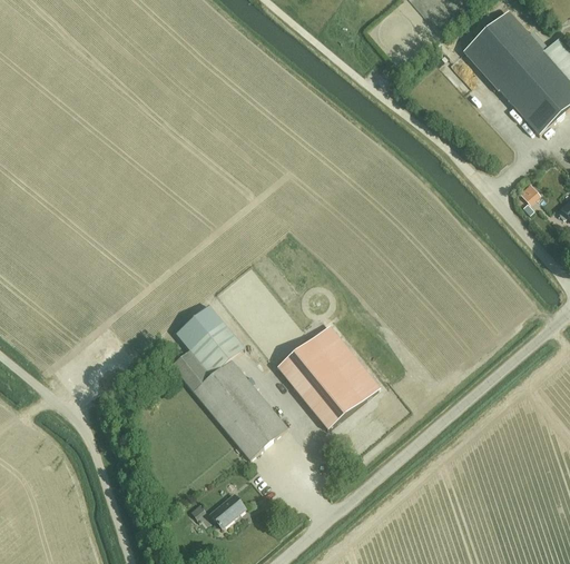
[(509,12),(465,50),(500,89),(539,134),(569,106),(569,48),(559,36),(548,46),(533,30),(529,35),(509,12)]
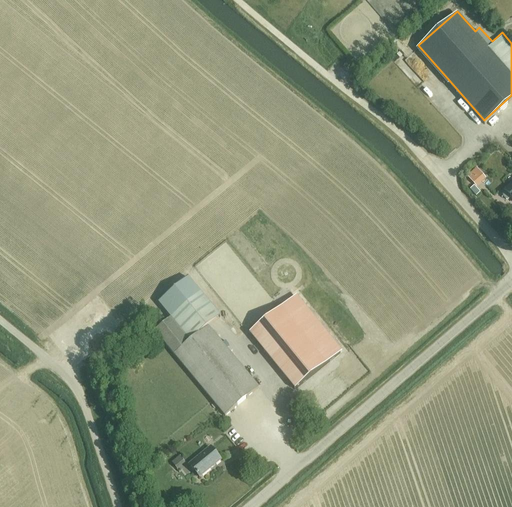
[(476,164),(467,172),(475,181),(484,173),(476,164)]
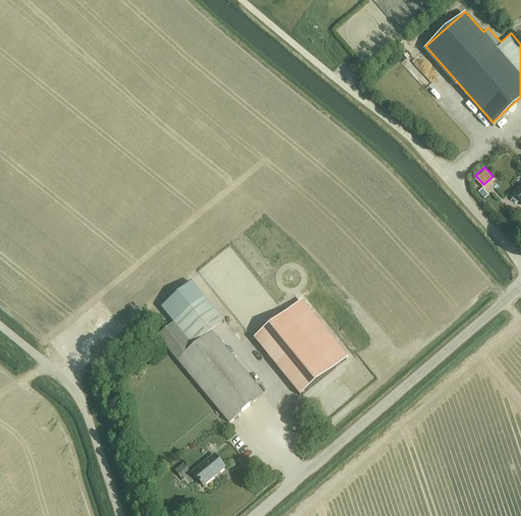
[(517,198),(520,196),(520,197),(520,182),(513,190),(515,191),(512,193),(512,195),(515,198),(517,198)]
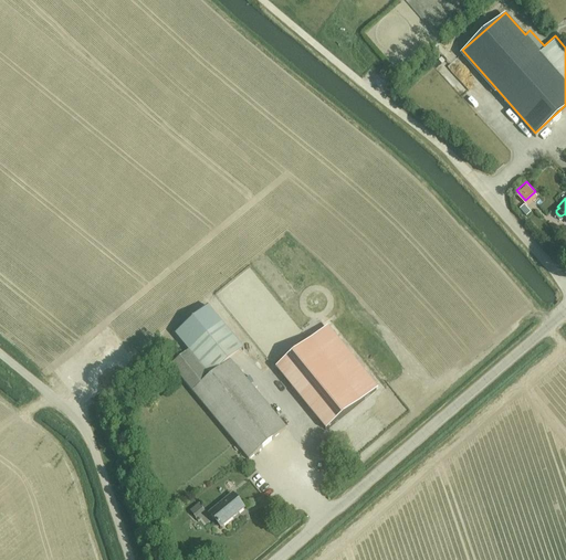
[(169,361),(190,388),(248,455),(285,424),(264,399),(229,356),(242,345),(220,319),(169,361)]
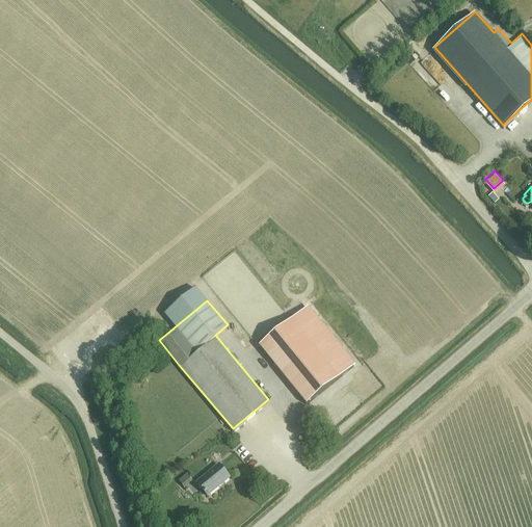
[(309,302),(259,343),(306,401),(355,361),(309,302)]
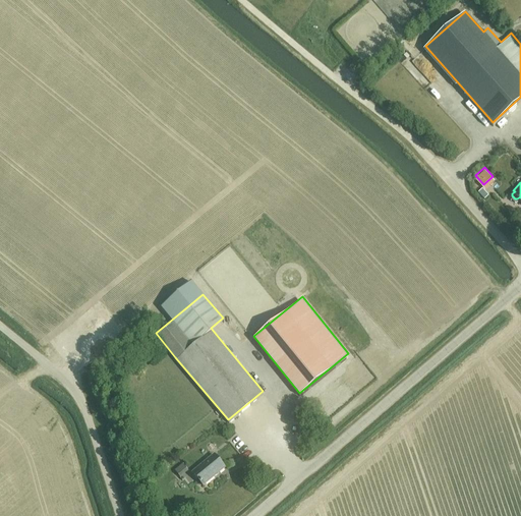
[(204,481),(224,463),(214,451),(192,468),(204,481)]
